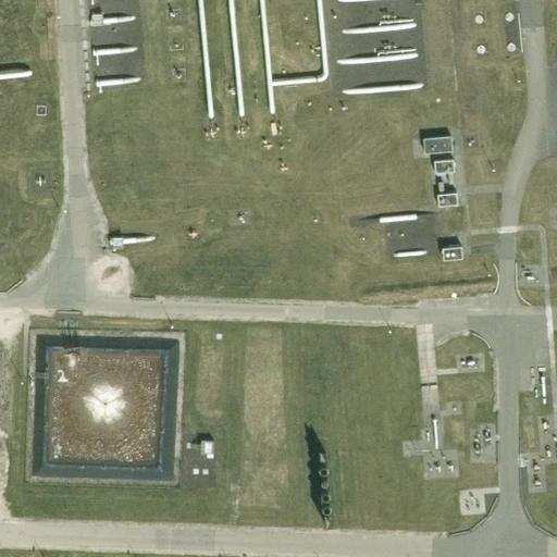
[(452,137),(423,139),(425,155),(453,152),(452,137)]
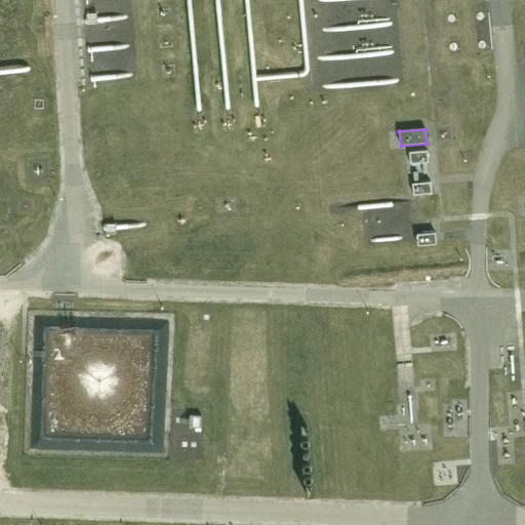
[(428,152),(410,153),(410,164),(428,162),(428,152)]
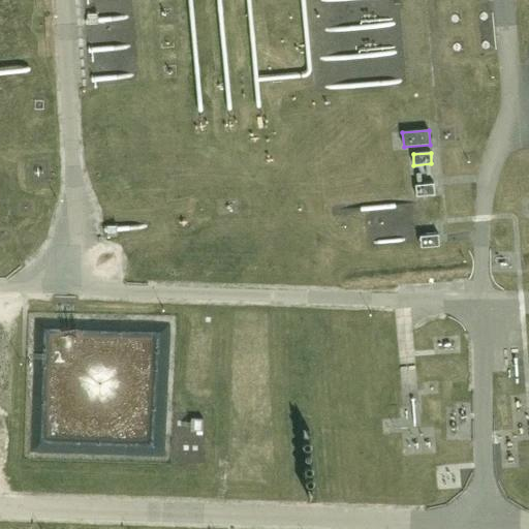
[(433,184),(415,185),(416,196),(434,194),(433,184)]
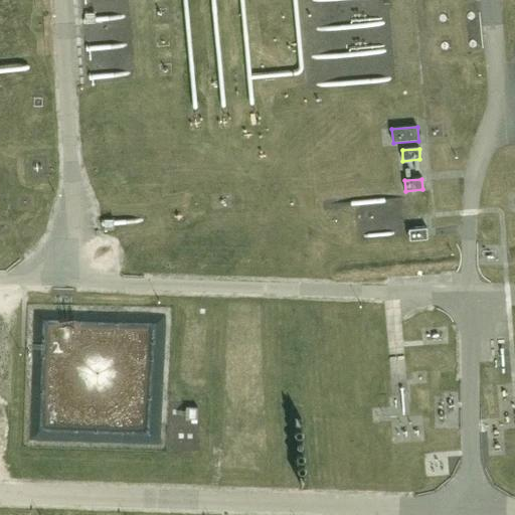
[(408,230),(409,241),(427,240),(427,229),(408,230)]
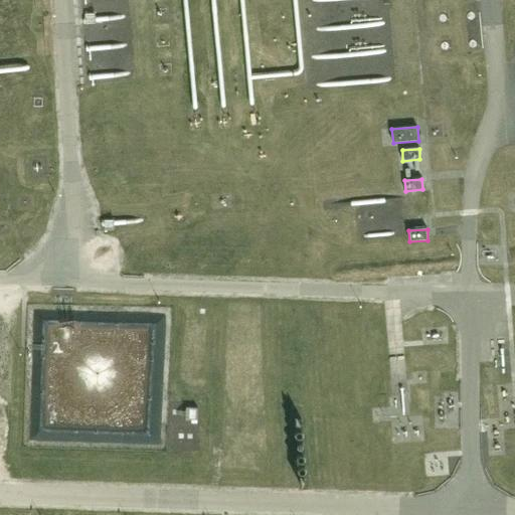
[(94,364),(92,391),(116,393),(119,366),(94,364)]
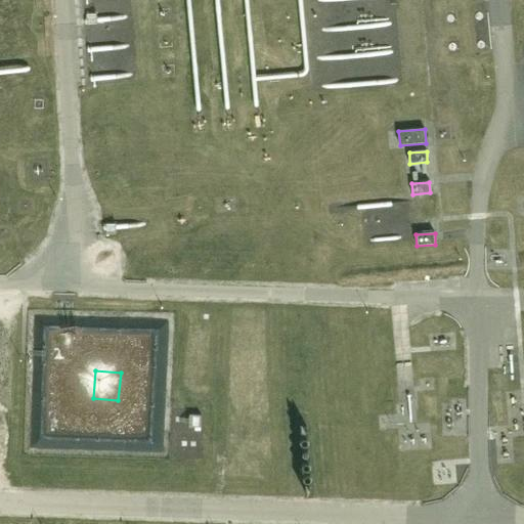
[(202,416),(189,415),(189,430),(202,430),(202,416)]
